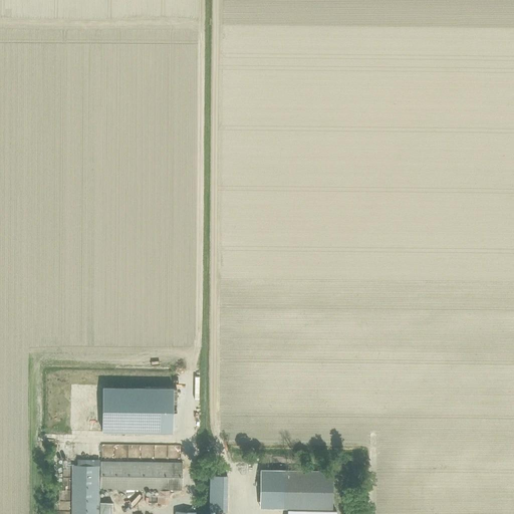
[(173,387),(101,387),(101,431),(173,432),(173,387)]
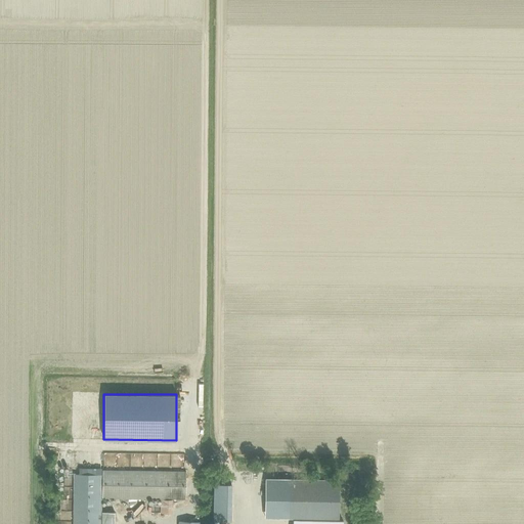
[(102,470),(102,497),(161,498),(161,513),(171,513),(171,498),(185,498),(185,472),(102,470)]
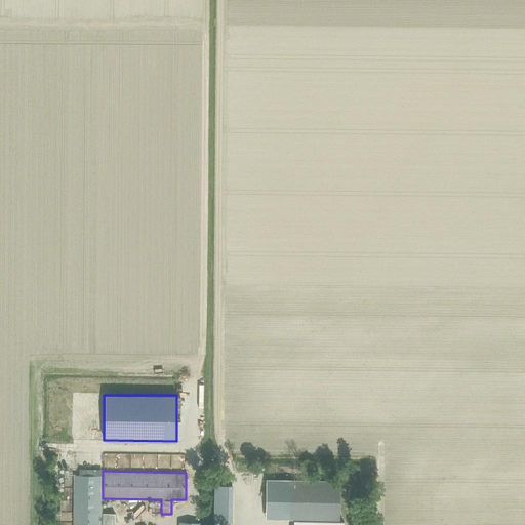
[(101,524),(102,476),(74,475),(73,524),(101,524)]
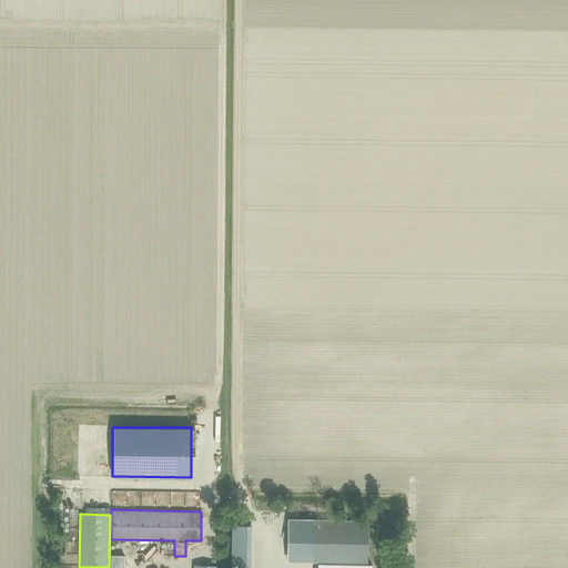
[(314,519),(313,561),(367,563),(367,520),(314,519)]
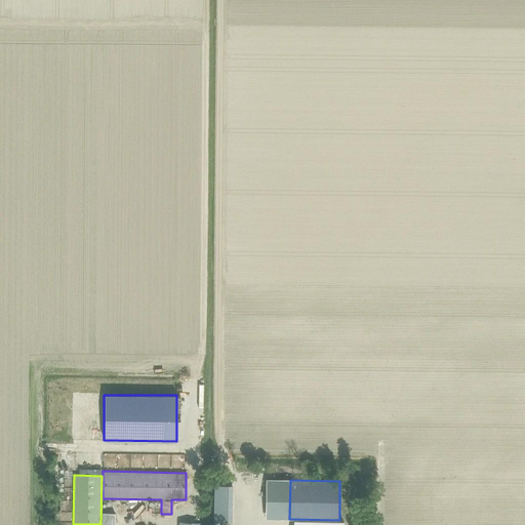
[(213,487),(213,524),(231,524),(232,487),(213,487)]
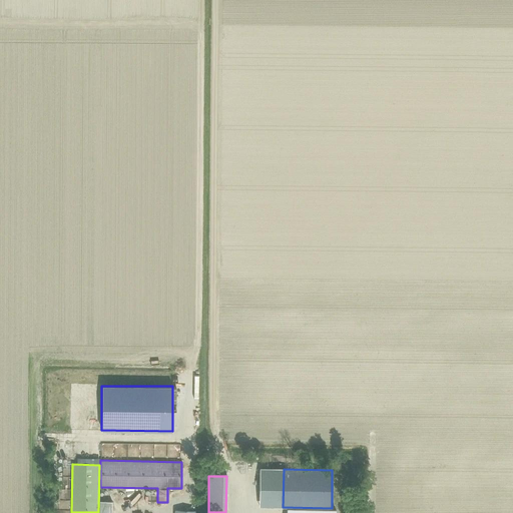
[(236,480),(237,501),(247,500),(246,479),(236,480)]
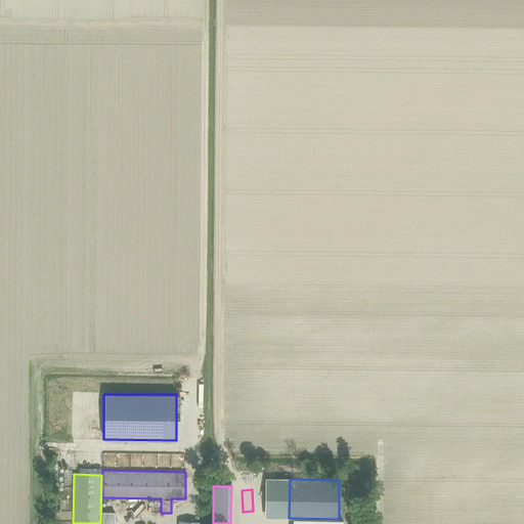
[(114,523),(114,512),(101,512),(101,523),(114,523)]
